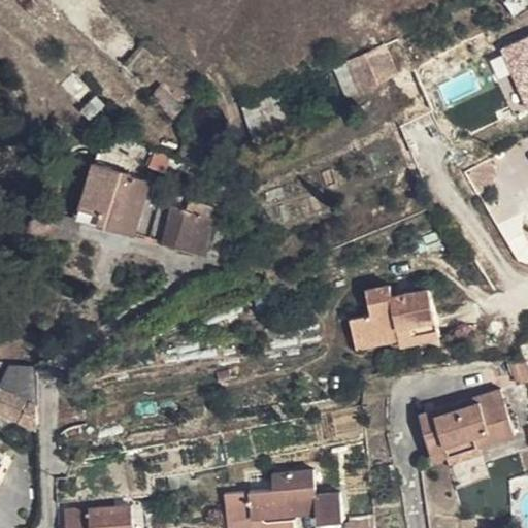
[(527,32),(503,44),(527,96),(527,32)]
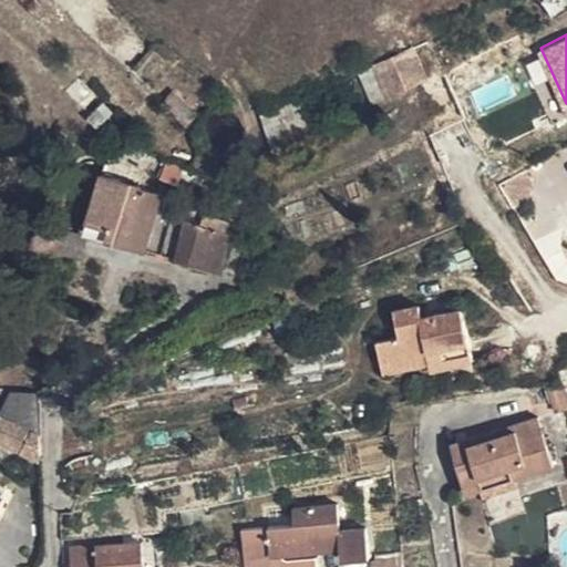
[(440,72),(425,44),(413,50),(426,79),(440,72)]
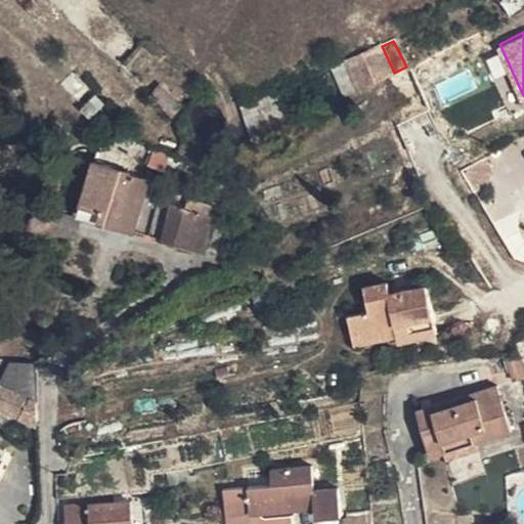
[(344,63),(355,89),(394,73),(382,46),(344,63)]
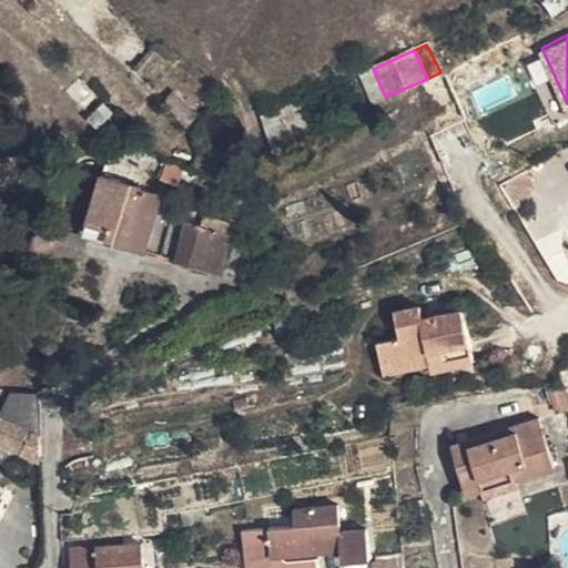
[(373,69),(358,74),(373,103),(385,97),(373,69)]
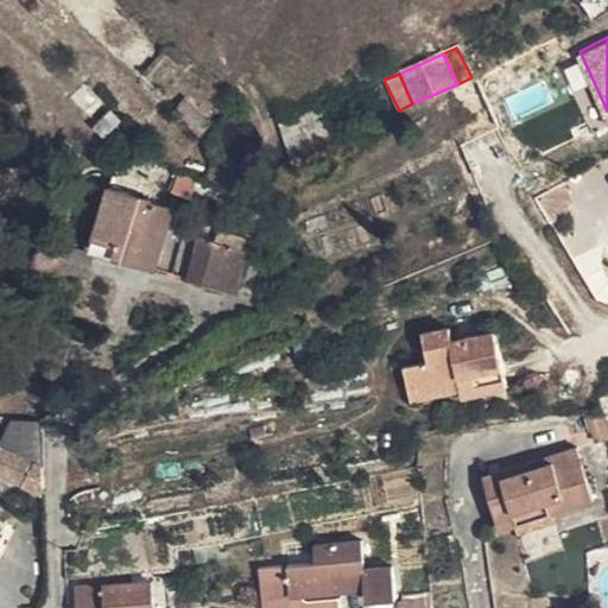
[(607,122),(595,82),(581,87),(595,132),(607,127),(607,122)]
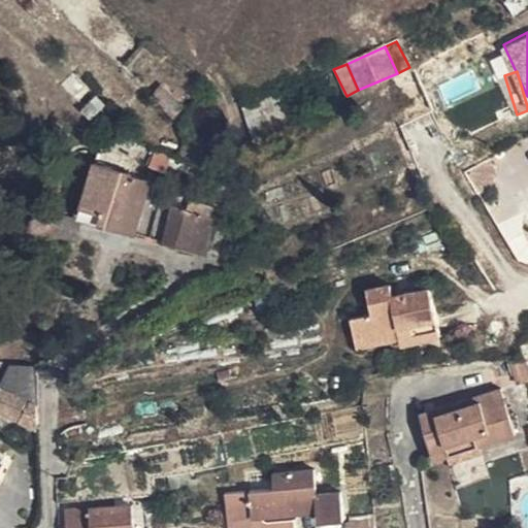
[(184,106),(162,87),(153,96),(174,118),(184,106)]
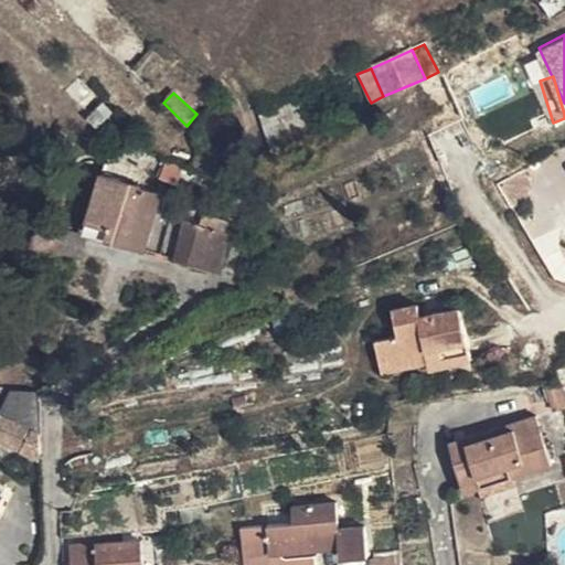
[(110,113),(92,94),(80,104),(99,124),(110,113)]
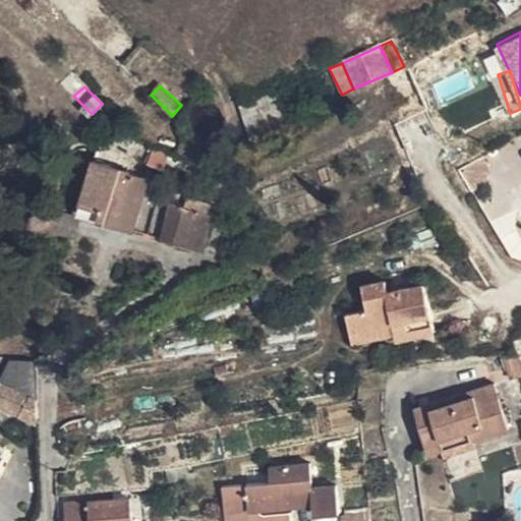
[(264,113),(245,121),(252,139),(293,123),(280,90),(257,99),(264,113)]
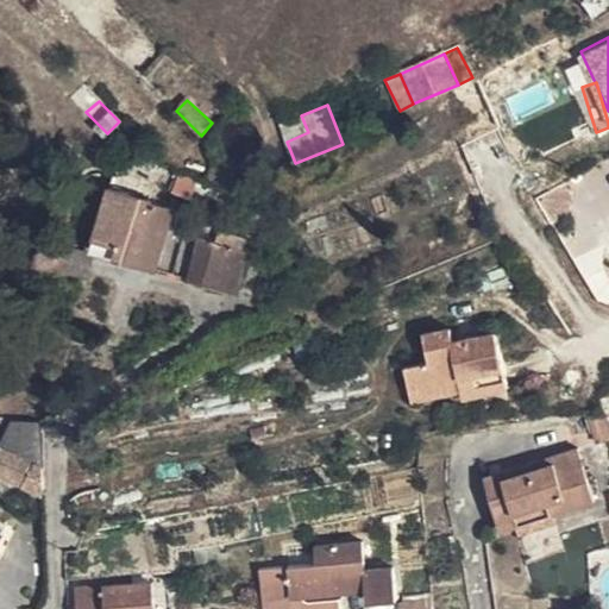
[(301,115),(280,124),(287,142),(308,132),(301,115)]
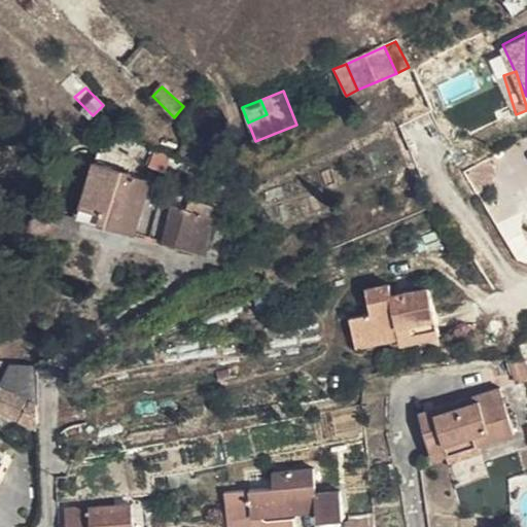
[(187,165),(151,147),(149,152),(185,170),(187,165)]
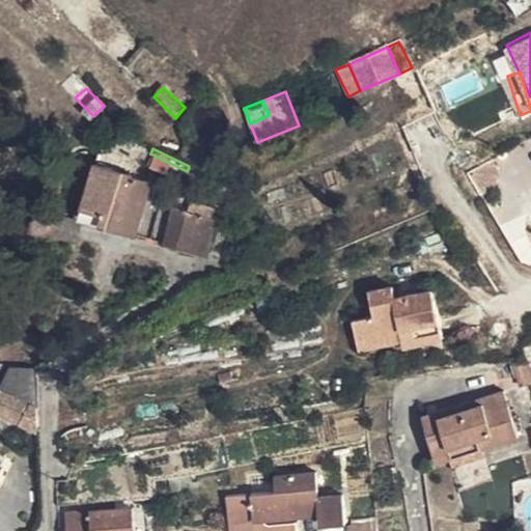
[(207,256),(215,220),(212,219),(188,212),(171,207),(172,203),(147,196),(150,183),(129,176),(129,173),(93,163),(78,217),(136,234),(136,232),(164,241),(164,243),(207,256)]
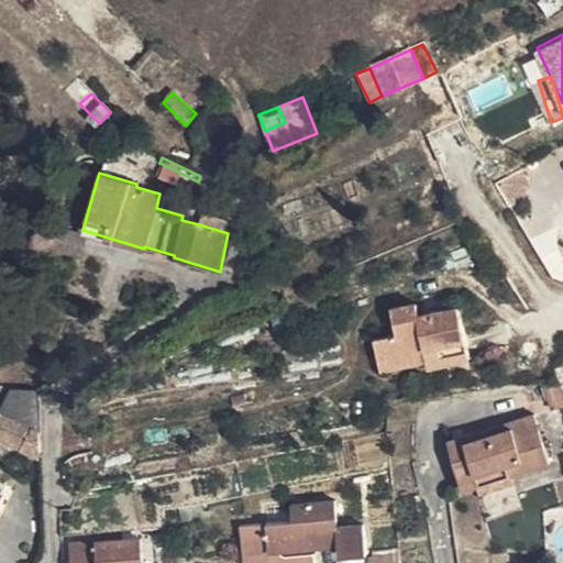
[(199,224),(224,232),(225,223),(209,217),(199,224)]
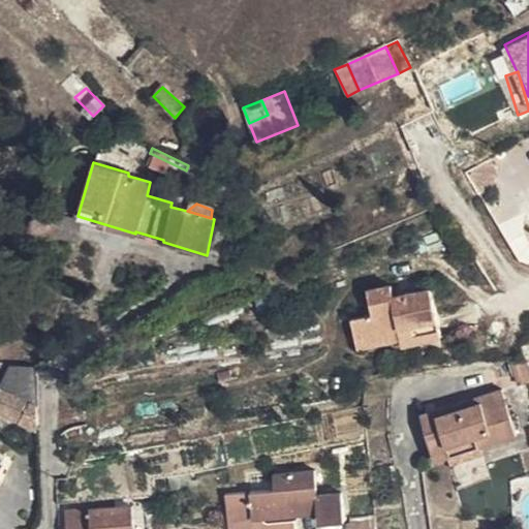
[(390,286),(367,291),(371,315),(351,319),(358,347),(399,338),(401,345),(440,337),(430,288),(393,299),(390,286)]
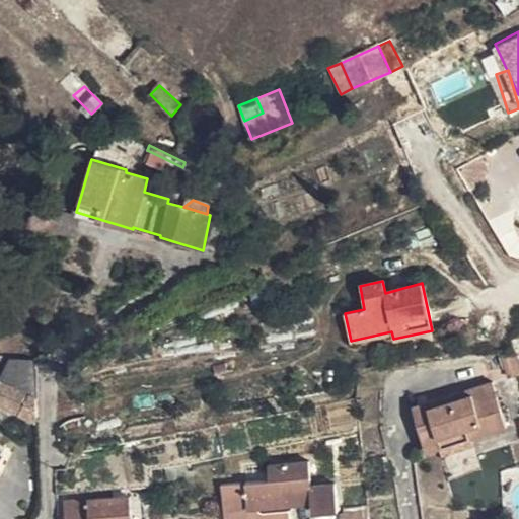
[(518,371),(513,351),(494,356),(497,372),(507,369),(509,378),(518,374),(518,371)]
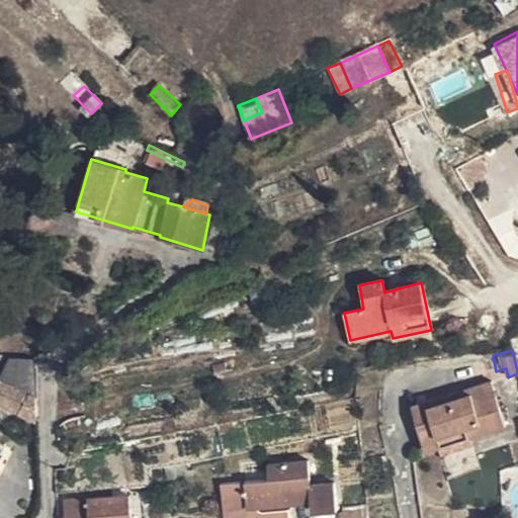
[(36,398),(38,396),(37,359),(11,357),(0,378),(36,398)]
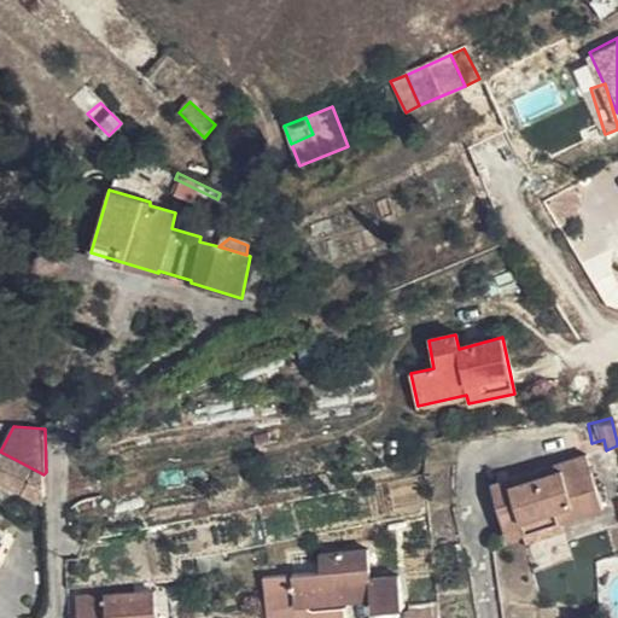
[(0,481),(44,503),(44,474),(0,452),(0,481)]
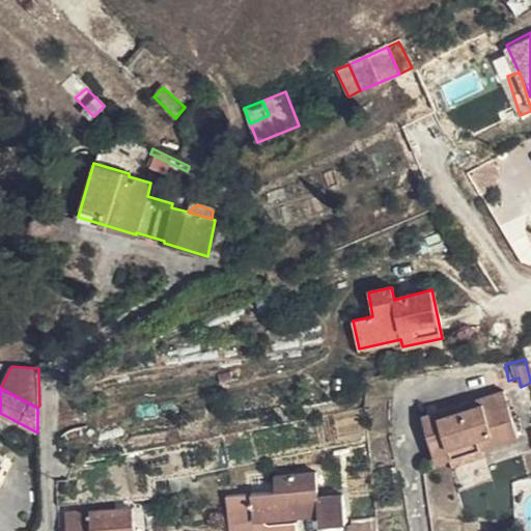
[(480,449),(482,448),(518,439),(503,391),(436,412),(439,424),(425,429),(437,464),(449,459),(448,458),(451,456),(449,449),(476,440),(480,449)]
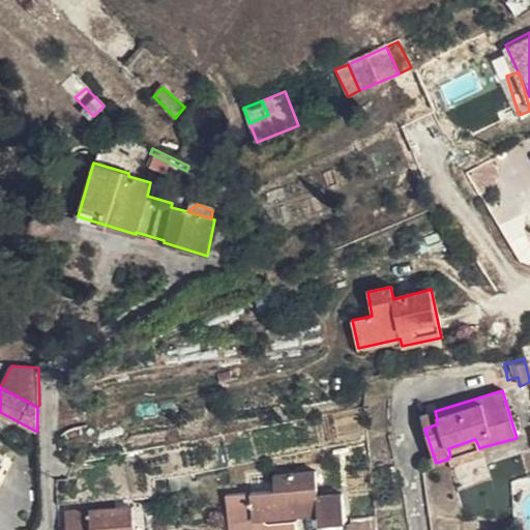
[(438,423),(435,411),(420,415),(424,429),(438,423)]
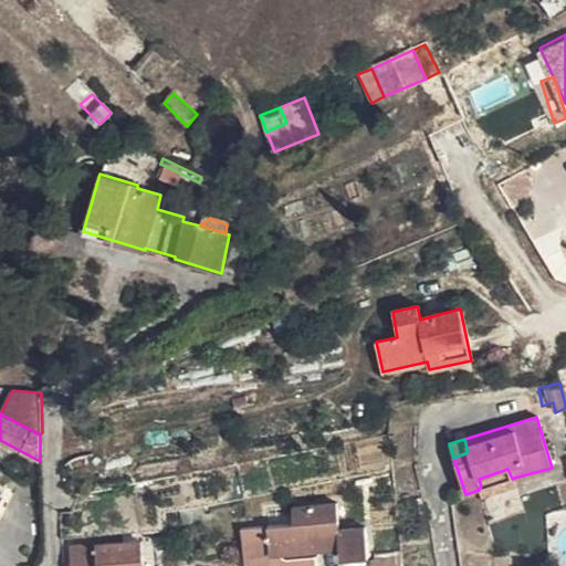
[(516,485),(514,478),(512,479),(507,469),(479,479),(481,486),(478,489),(479,490),(481,498),(516,485)]
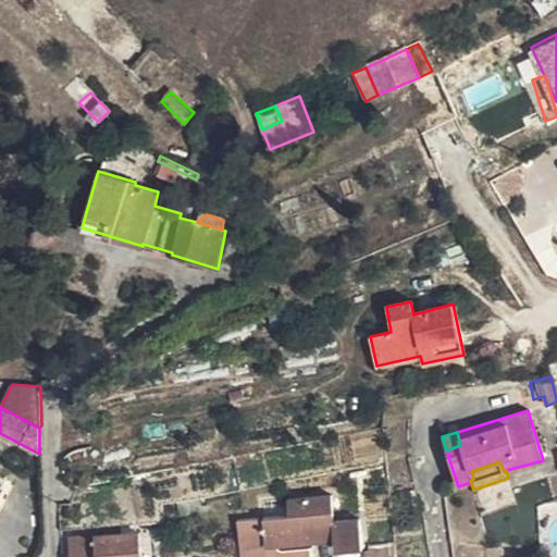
[(265,546),(267,556),(309,556),(309,543),(334,540),(335,551),(362,546),(359,520),(334,523),(331,496),(287,500),(289,515),(236,521),(239,548),(265,546)]
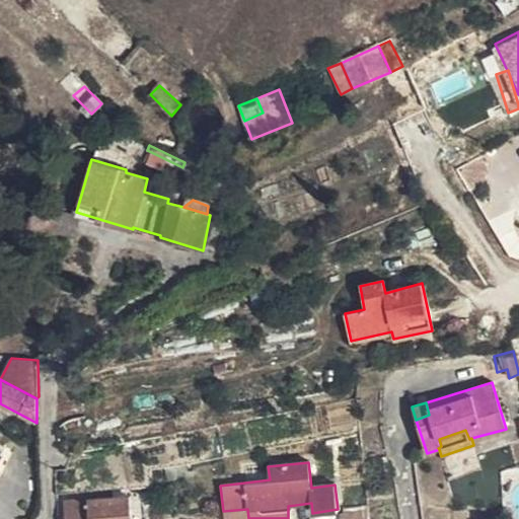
[(187,464),(163,468),(166,482),(189,477),(188,471),(187,464)]
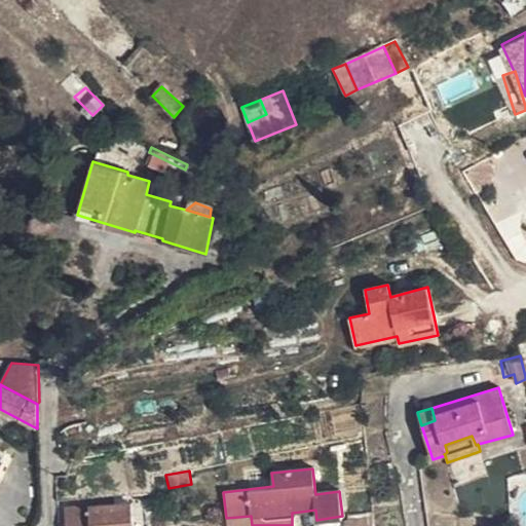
[(156,525),(155,501),(65,508),(66,525),(156,525)]
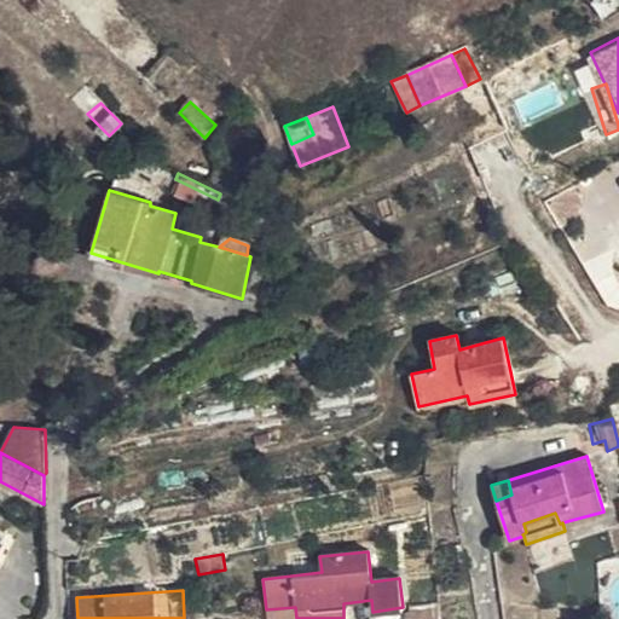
[(404,602),(405,618),(438,618),(435,600),(404,602)]
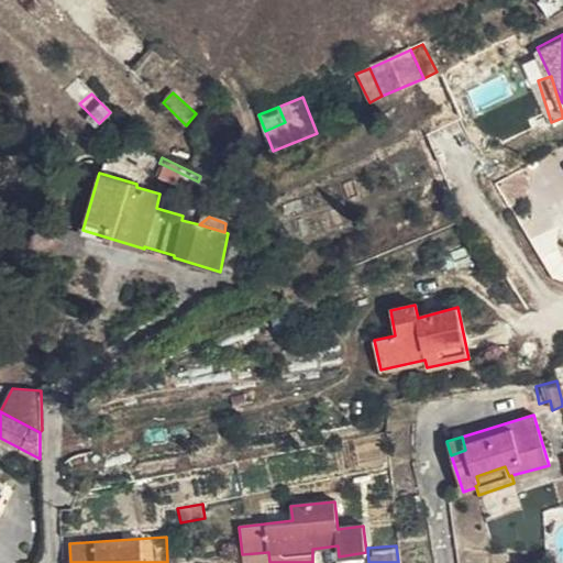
[(269,562),(268,552),(242,554),(242,562),(269,562)]
